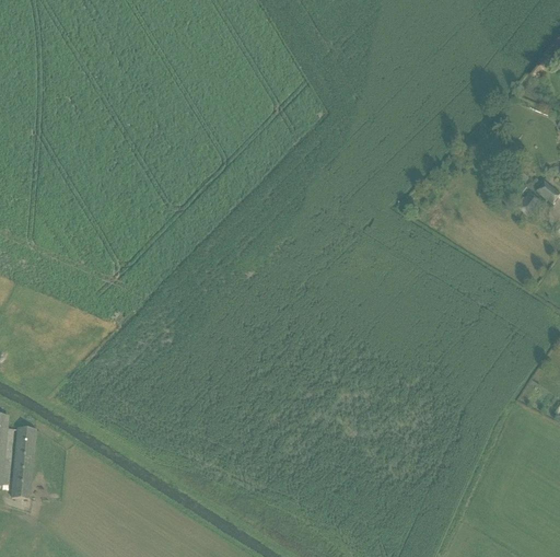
[(523,173),(520,177),(525,182),(528,176),(523,173)]
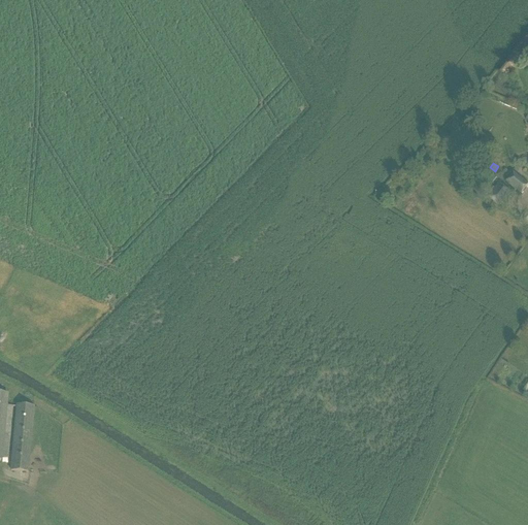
[(490,170),(486,175),(493,181),(497,175),(490,170)]
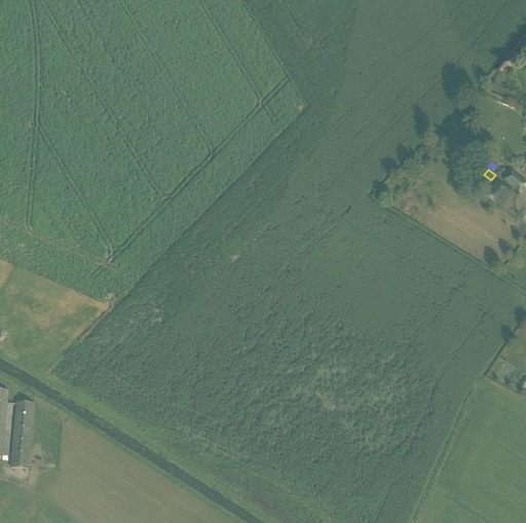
[(525,181),(512,170),(503,179),(520,191),(525,183),(525,181)]
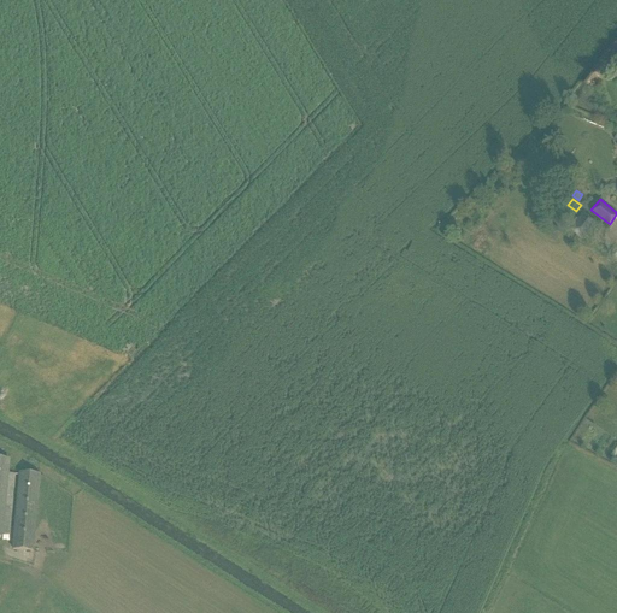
[(557,206),(552,213),(557,217),(562,210),(557,206)]
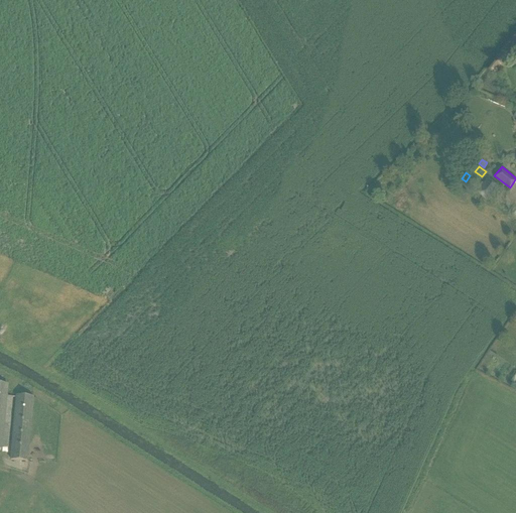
[(488,177),(477,190),(489,201),(500,187),(488,177)]
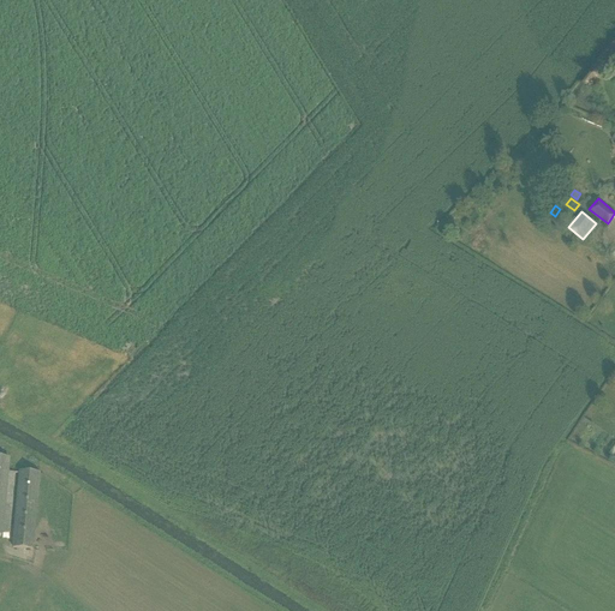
[(0,455),(0,532),(1,532),(1,531),(10,531),(16,471),(7,469),(9,456),(0,455)]
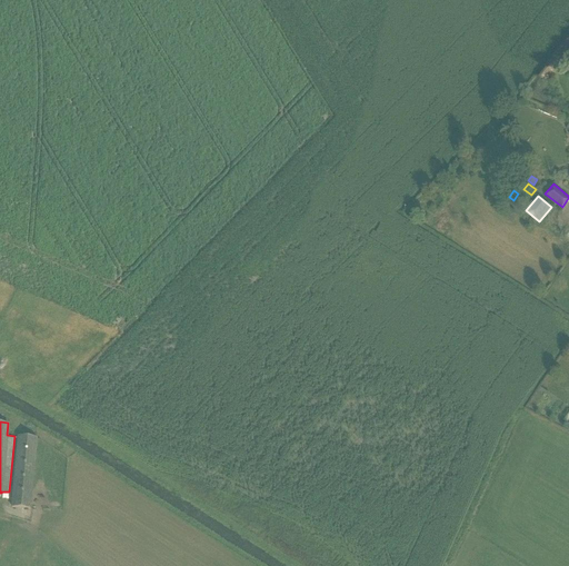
[(11,505),(29,506),(36,436),(18,435),(11,505)]
